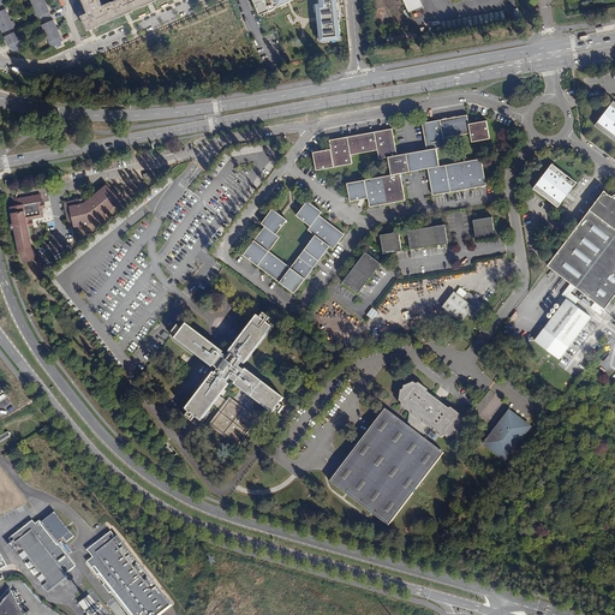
[(0,0),(0,25),(1,29),(5,36),(10,49),(12,48),(13,52),(21,48),(19,46),(23,45),(3,0),(0,0)]
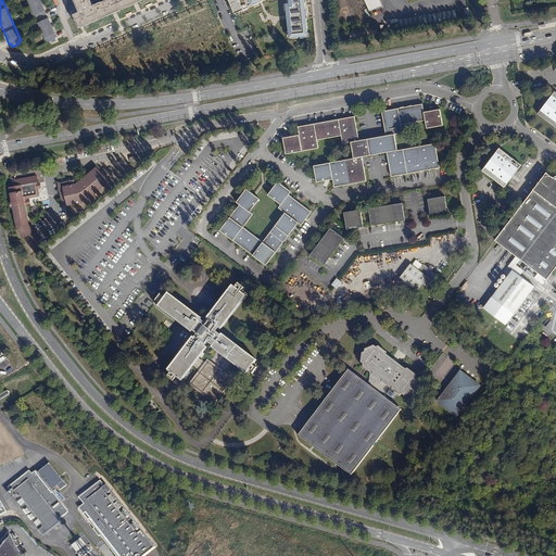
[(26,0),(46,42),(49,40),(50,43),(55,41),(54,38),(57,37),(48,19),(42,8),(43,8),(40,0),(26,0)]
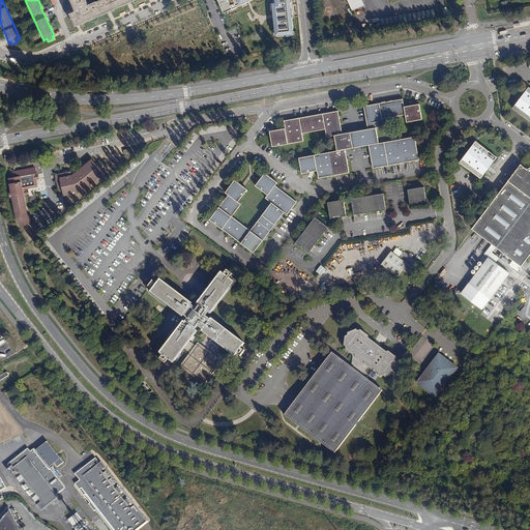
[(99,0),(89,5),(86,0),(70,0),(76,10),(69,13),(76,27),(80,25),(107,12),(111,10),(126,4),(130,2),(135,0),(99,0)]
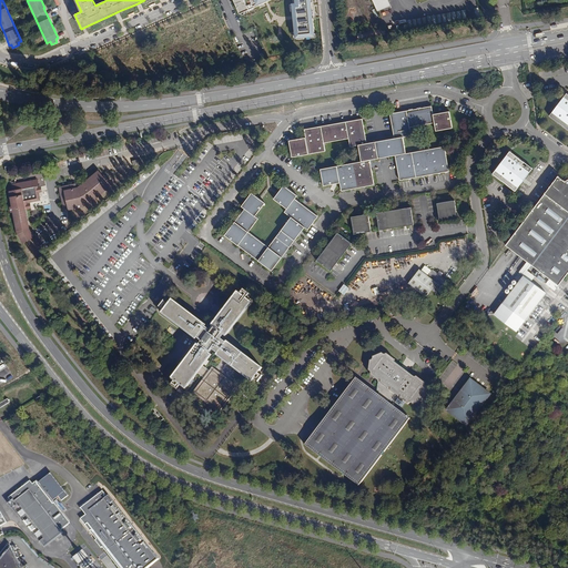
[(295,0),(296,38),(315,36),(312,0),(234,0),(241,13),(270,0),(295,0)]
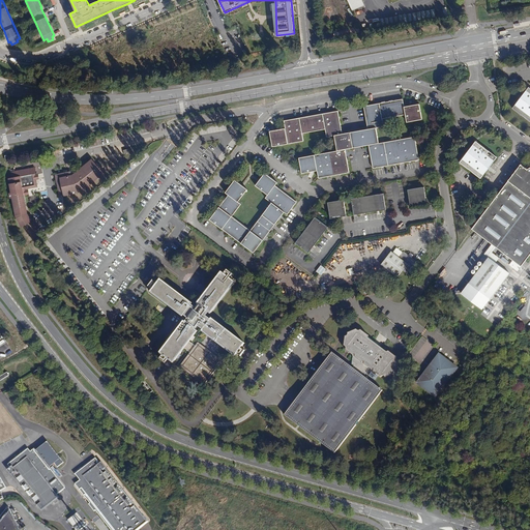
[(364,5),(361,0),(348,0),(353,10),(364,5)]
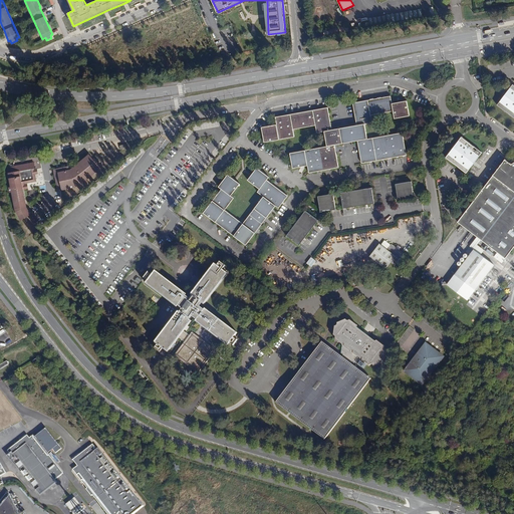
[(348,26),(323,30),(324,36),(349,31),(348,26)]
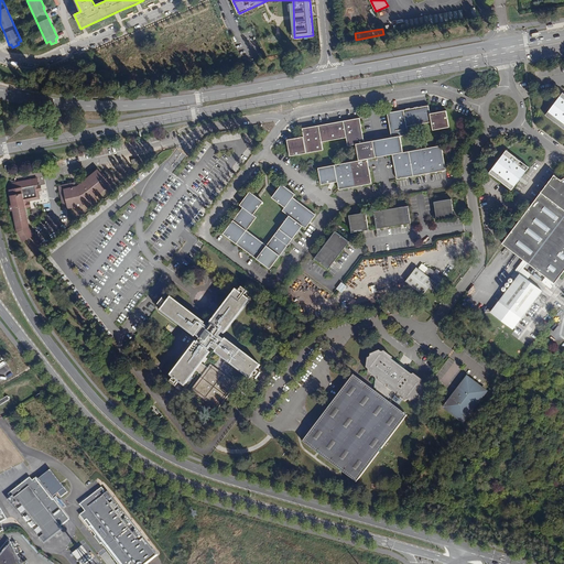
[(563,94),(562,94),(545,116),(563,129),(563,94)]
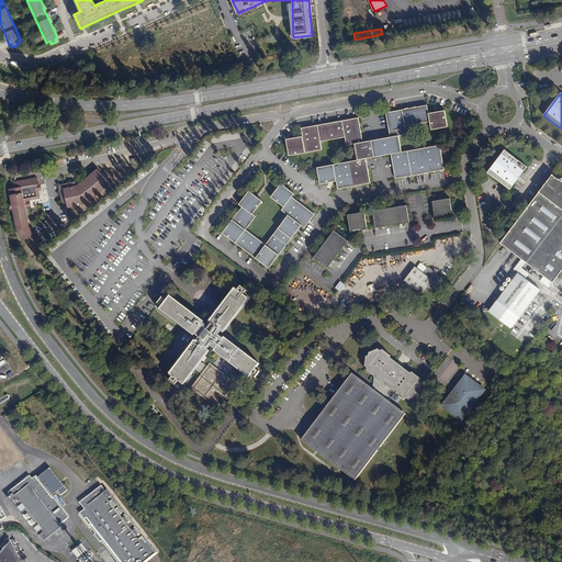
[(429,113),(427,105),(386,112),(391,137),(382,138),(385,155),(391,154),(395,178),(445,169),(439,145),(402,152),(398,135),(407,134),(405,126),(430,122),(431,130),(448,126),(445,110),(429,113)]
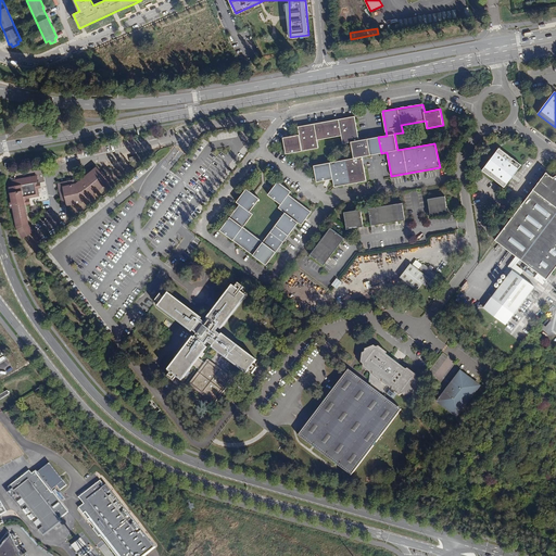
[(359,141),(354,116),(298,127),(300,135),(283,138),(287,154),(318,148),(317,140),(341,136),(343,143),(351,142),(354,159),(314,166),(317,181),(332,179),(335,187),(367,180),(362,156),(370,155),(367,139),(359,141)]
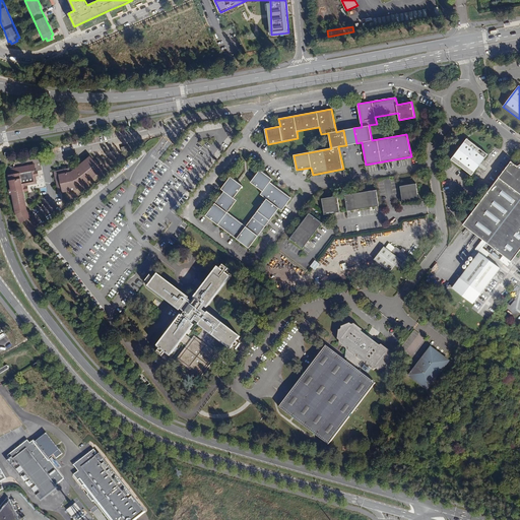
[(343,130),(346,145),(356,143),(353,128),(343,130)]
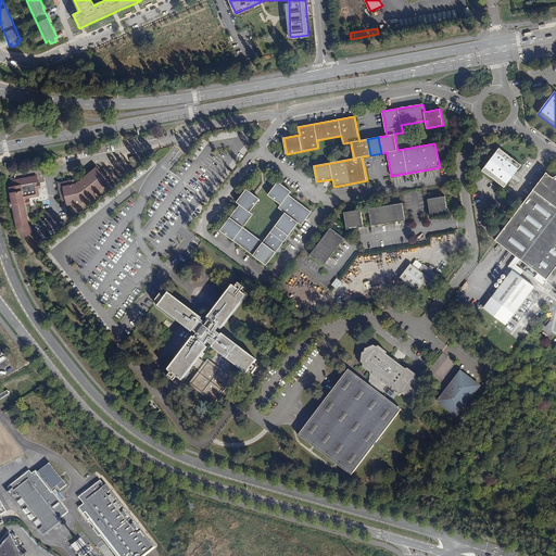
[(521,165),(500,148),(483,171),(505,187),(521,165)]
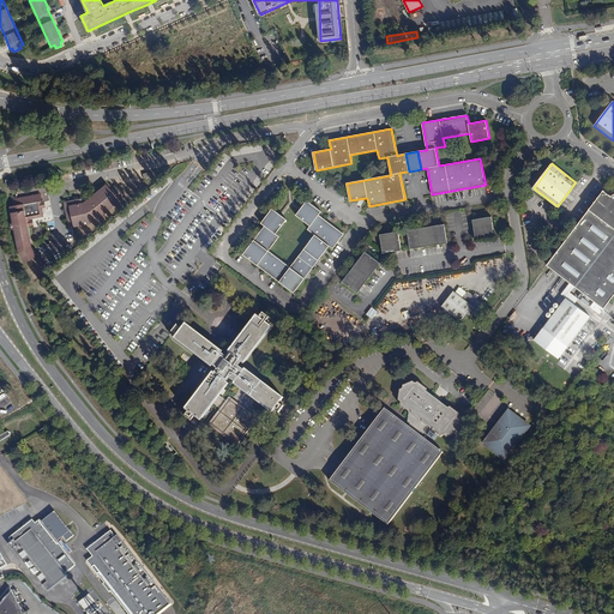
[(119,202),(106,185),(91,197),(92,200),(86,202),(88,204),(71,208),(74,227),(88,223),(97,218),(119,202)]
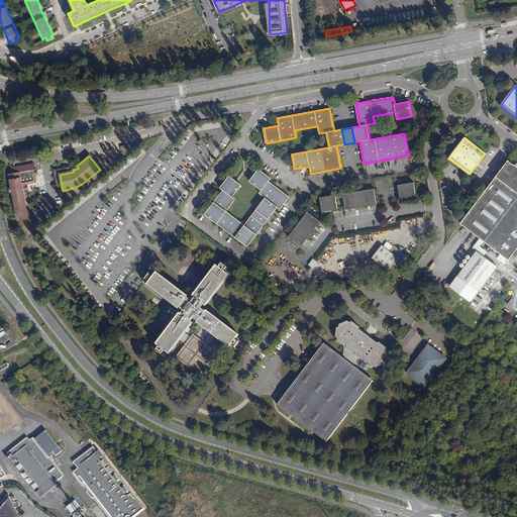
[(516,163),(514,166),(508,161),(460,223),(500,253),(497,259),(505,265),(516,247),(516,163)]
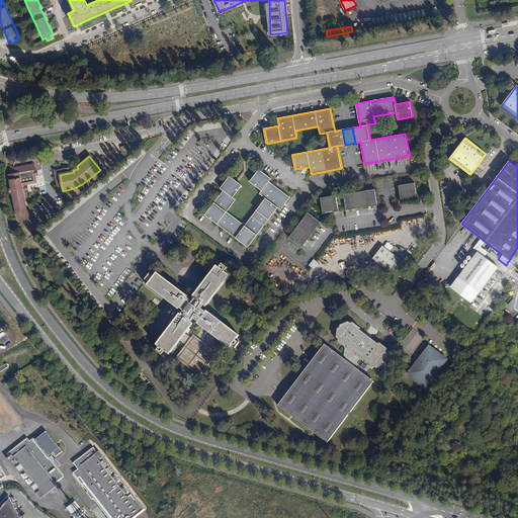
[(34,169),(33,164),(11,169),(12,174),(9,175),(11,189),(9,189),(10,193),(12,193),(16,212),(21,221),(30,216),(26,208),(23,191),(25,191),(24,185),(27,184),(36,182),(35,176),(34,171),(32,171),(31,170),(34,169)]
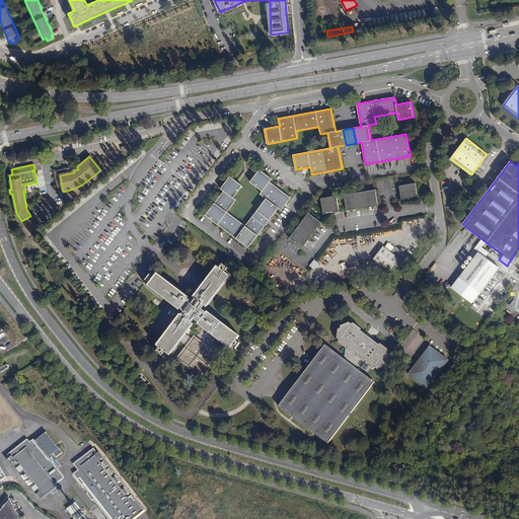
[(77,166),(59,171),(60,175),(74,172),(73,170),(78,169),(77,166)]
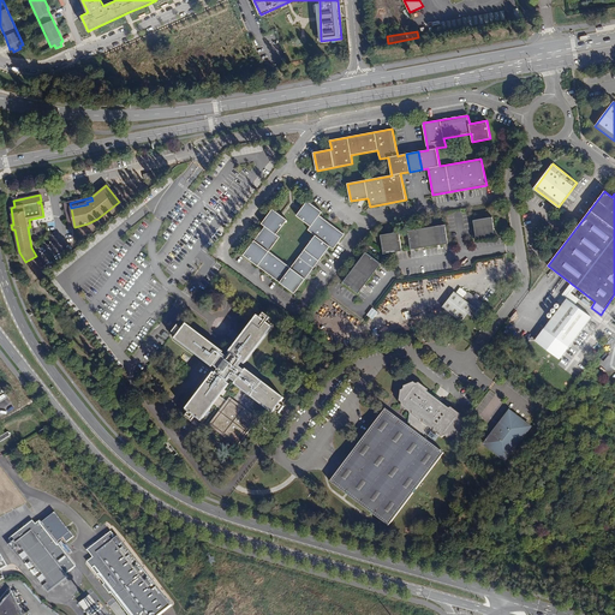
[(322,215),(308,204),(297,218),(311,228),(309,232),(316,238),(291,270),(269,254),(281,238),(276,236),(288,221),(274,210),(262,225),(266,227),(244,255),(294,294),(330,249),(333,251),(344,238),(318,219),(322,215)]
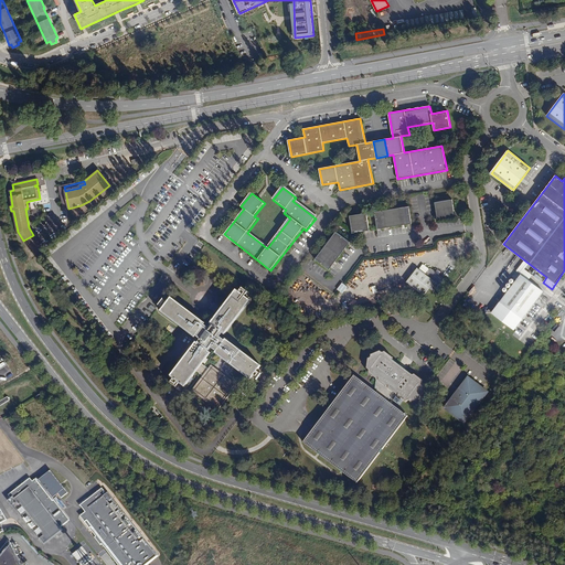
[(455,215),(452,199),(435,202),(437,219),(455,215)]
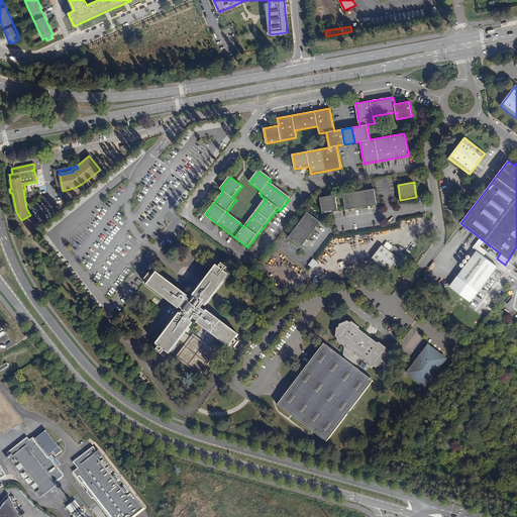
[(377,204),(375,189),(343,194),(345,209),(377,204)]
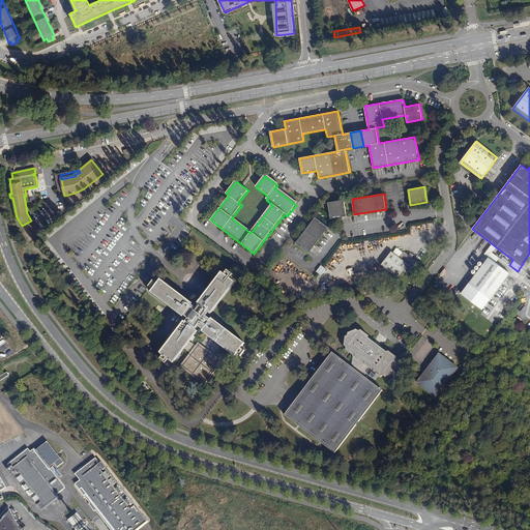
[(347,215),(344,200),(328,202),(330,218),(347,215)]
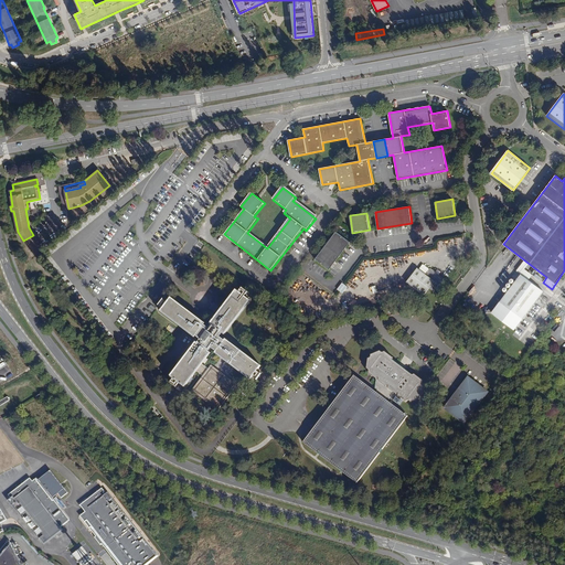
[(350,243),(336,232),(315,259),(329,269),(350,243)]
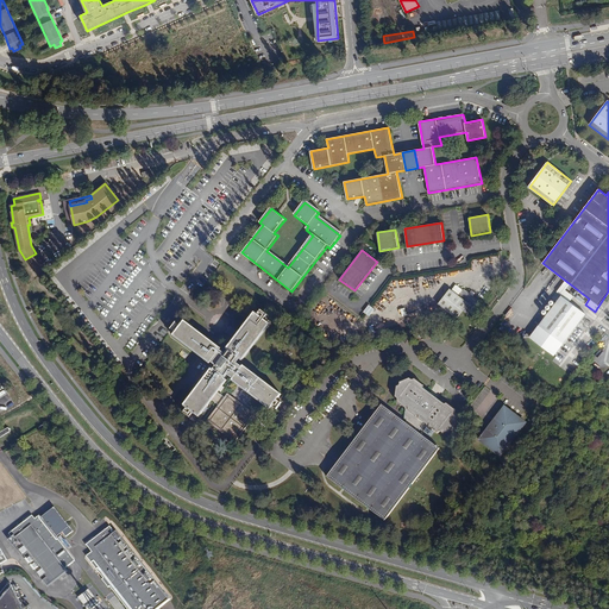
[(466,315),(478,302),(472,297),(469,295),(463,290),(458,297),(449,292),(438,306),(456,320),(462,312),(466,315)]
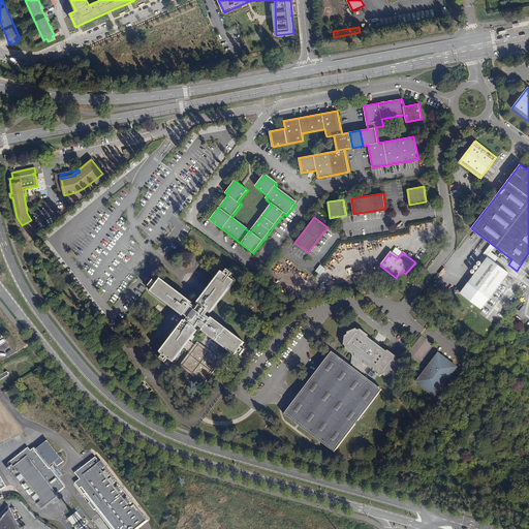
[(468,282),(489,299),(510,271),(486,252),(485,254),(488,256),(468,282)]
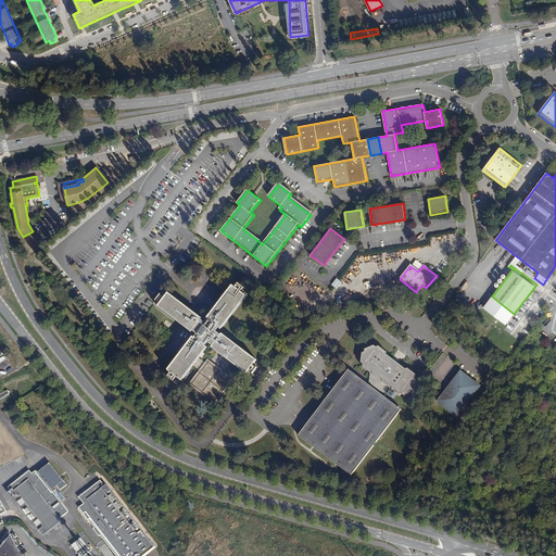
[(337,278),(331,285),(337,288),(342,281),(337,278)]
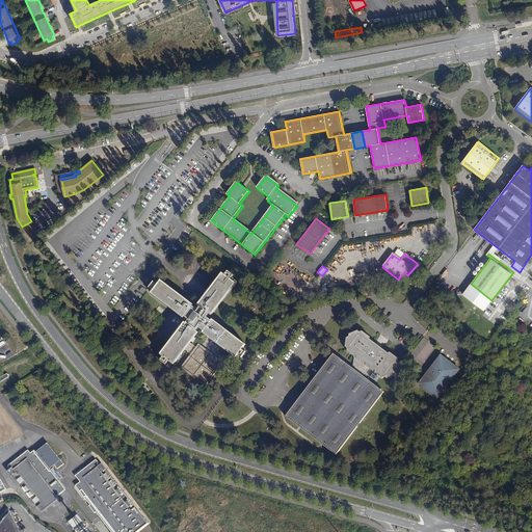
[(224,275),(222,273),(197,306),(198,307),(196,310),(192,307),(193,304),(161,281),(157,286),(153,291),(151,293),(183,318),(184,316),(189,320),(186,323),(185,322),(160,354),(163,356),(168,361),(174,365),(185,349),(190,343),(197,333),(196,331),(200,327),(204,330),(203,333),(235,357),(237,354),(241,349),(245,344),(212,319),(211,321),(207,318),(209,314),(211,315),(235,283),(231,280),(224,275)]
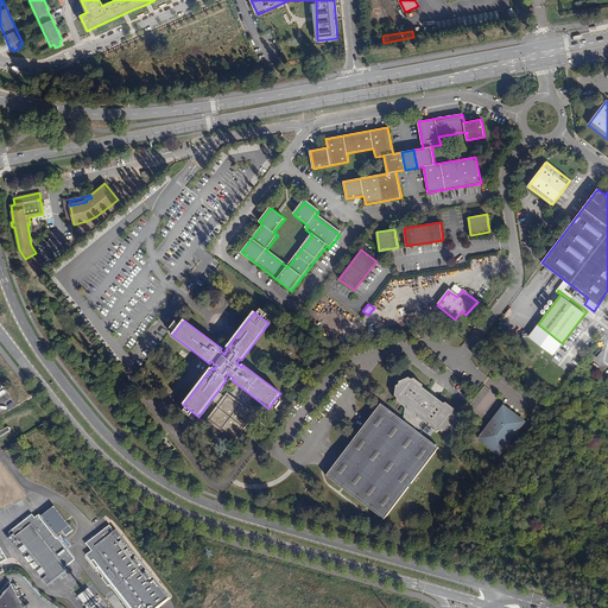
[(562,343),(538,324),(533,330),(557,349),(562,343)]
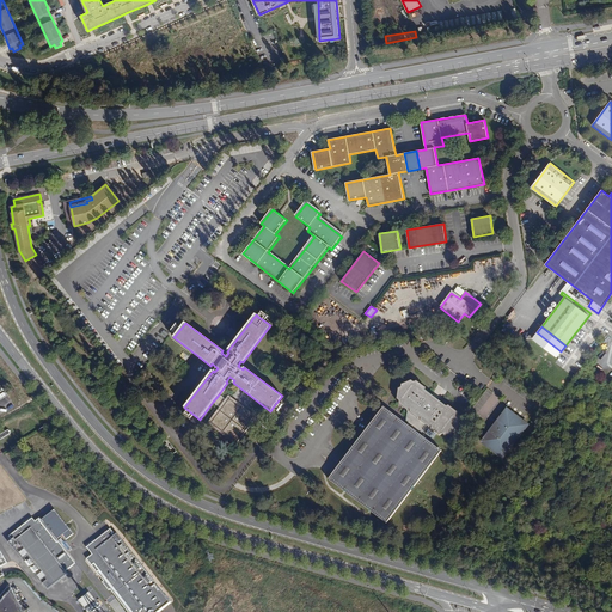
[(426,390),(426,387),(417,381),(415,383),(411,380),(402,385),(402,387),(399,389),(397,399),(399,402),(399,404),(408,411),(407,421),(409,423),(407,424),(384,407),(329,479),(386,524),(440,451),(417,433),(420,432),(422,433),(432,429),(439,435),(442,434),(445,436),(454,432),(454,429),(458,428),(459,417),(457,415),(457,412),(448,405),(446,407),(439,401),(438,402),(433,398),(433,396),(426,390)]
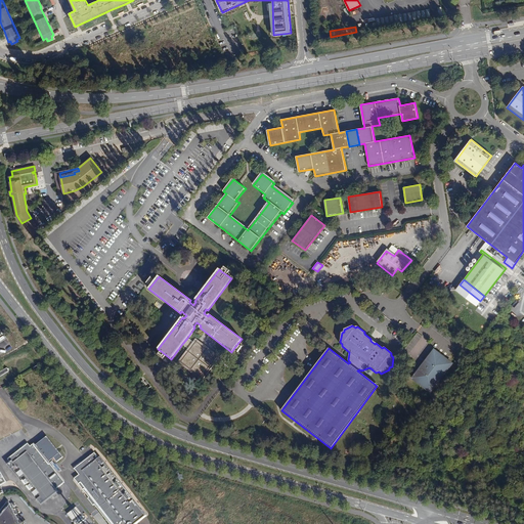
[(187,338),(182,344),(187,349),(192,342),(187,338)]
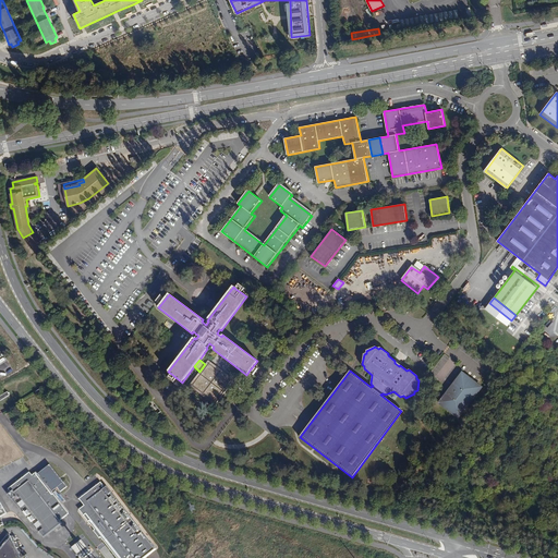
[(234,380),(208,361),(205,364),(199,372),(189,386),(215,405),(234,380)]
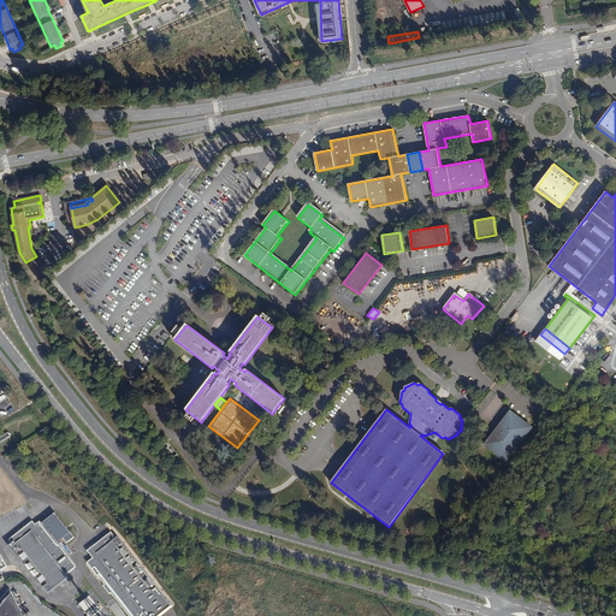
[(505,461),(532,427),(511,412),(485,444),(505,461)]
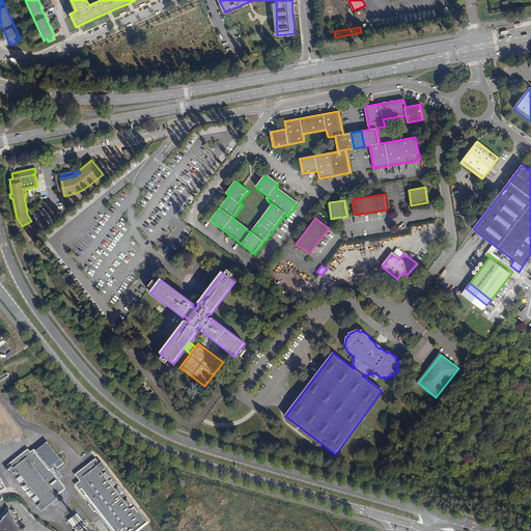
[(160,360),(165,364),(168,360),(163,356),(160,360)]
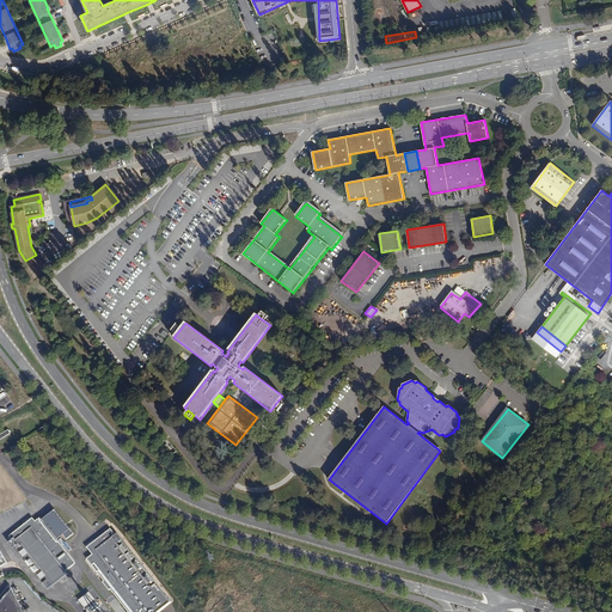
[(8,429),(0,434),(0,439),(0,440),(11,433),(8,429)]
